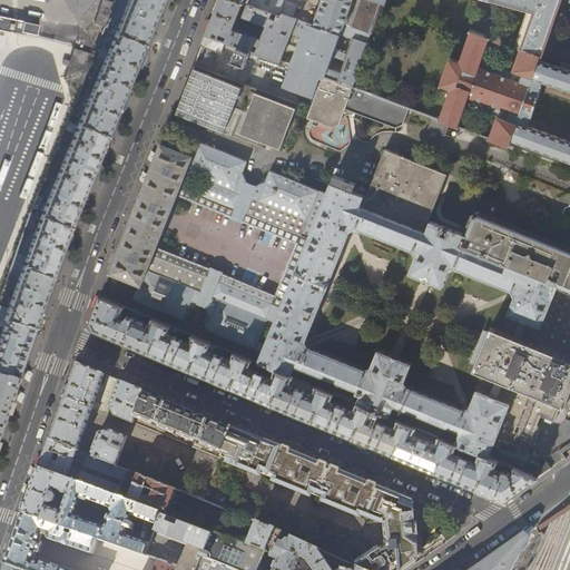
[(160,6),(163,0),(127,0),(114,33),(144,46),(160,6)]
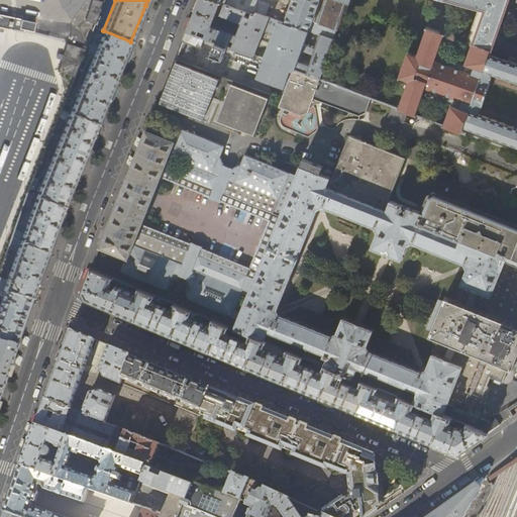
[(256,15),(211,0),(198,0),(186,30),(205,37),(212,39),(217,41),(227,45),(262,58),(290,68),(292,69),(319,79),(333,38),(320,34),(309,66),(297,62),(308,30),(285,22),(280,21),(280,20),(266,15),(257,13),(256,15)]
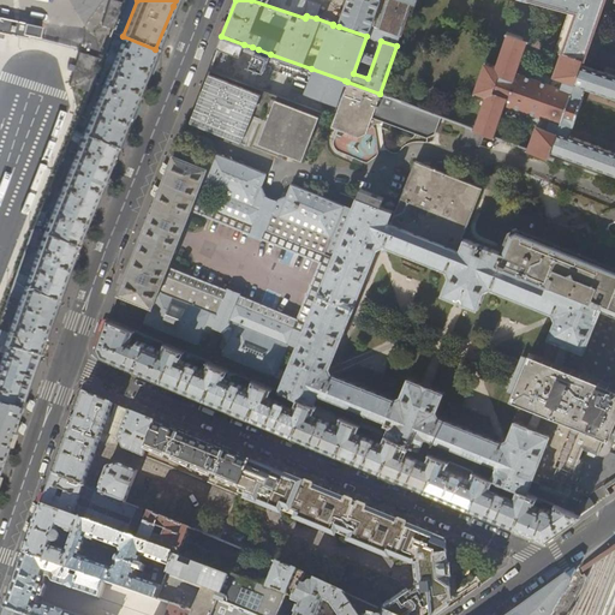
[(251,0),(305,18),(306,16),(316,18),(321,4),(310,0),(347,0),(339,27),(366,36),(381,41),(396,46),(411,0),(251,0)]
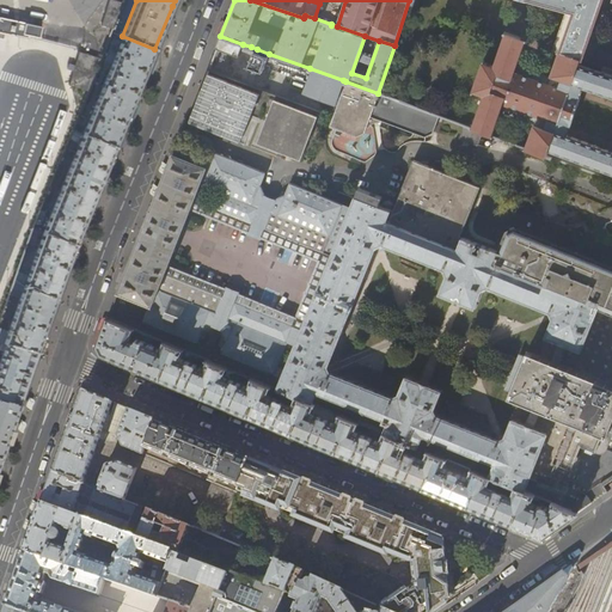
[(528,0),(567,10),(552,50),(560,53),(551,77),(537,72),(538,69),(536,68),(534,71),(521,66),(522,65),(520,63),(519,65),(516,65),(526,38),(506,31),(494,65),(485,62),(485,60),(483,60),(472,91),(475,92),(475,91),(483,95),(472,128),(491,135),(501,110),(503,111),(502,112),(505,114),(506,111),(519,116),(518,118),(520,120),(520,117),(534,123),(526,147),(551,157),(554,151),(565,155),(565,157),(567,158),(568,157),(587,163),(586,165),(588,165),(588,164),(611,172),(611,75),(579,63),(580,59),(582,60),(603,0),(528,0)]
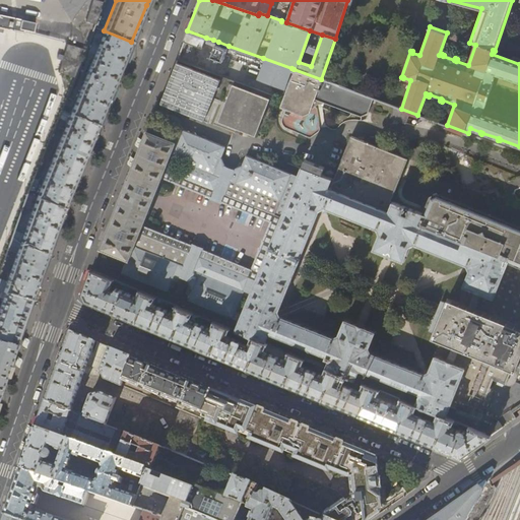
[(23,30),(33,34),(35,24),(0,14),(0,26),(23,33),(23,30)]
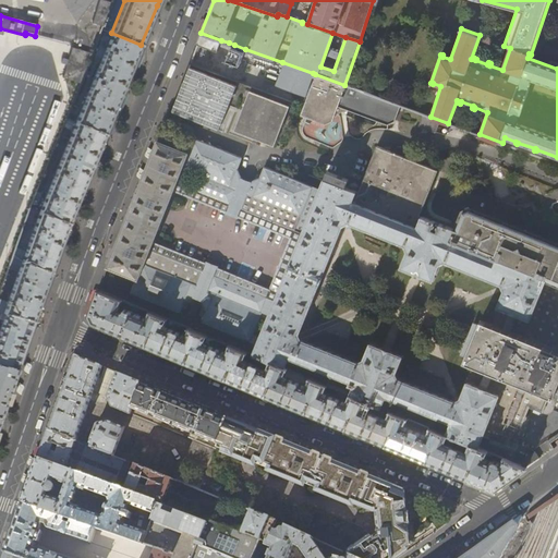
[(124,87),(141,45),(111,33),(102,28),(98,37),(101,38),(95,56),(101,58),(75,122),(105,134),(124,87)]
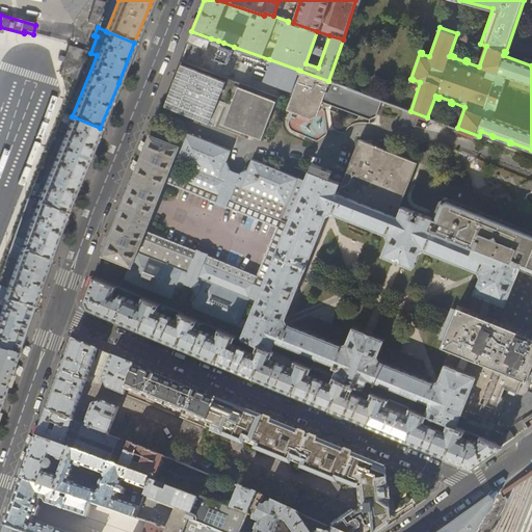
[(211,38),(191,31),(187,43),(207,50),(211,38)]
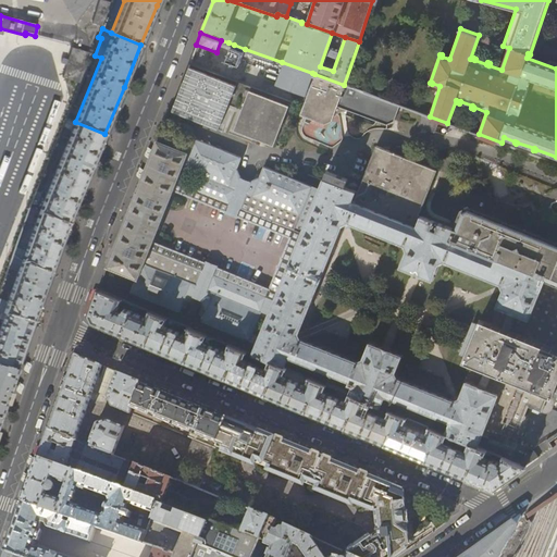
[(245,49),(234,45),(227,62),(238,66),(245,49)]
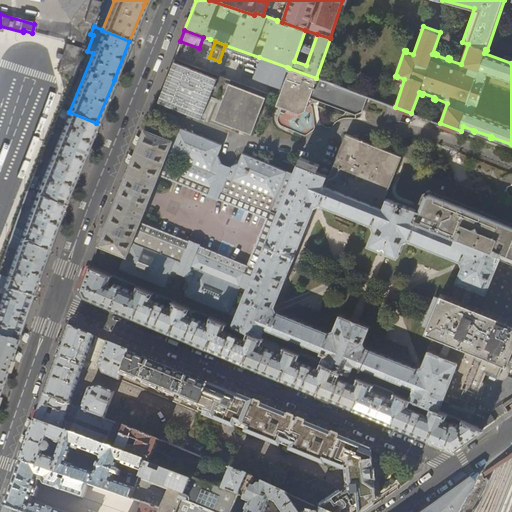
[(57,71),(73,76),(85,49),(65,43),(57,71)]
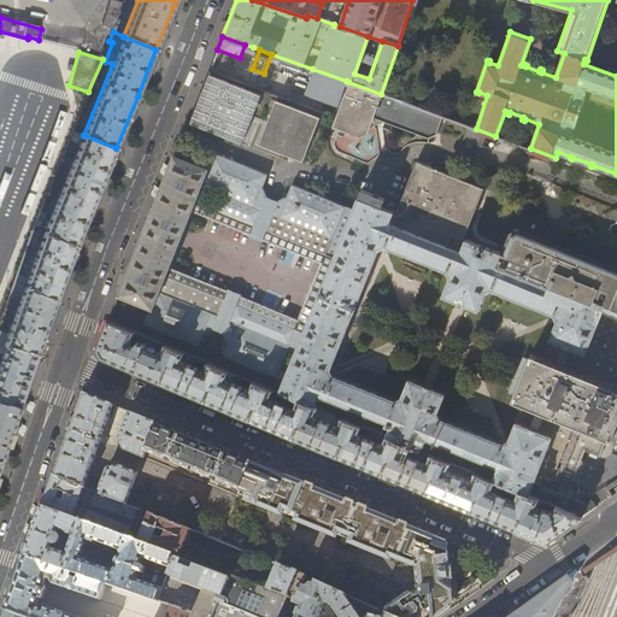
[(346,81),(312,69),(304,92),(338,104),(346,81)]
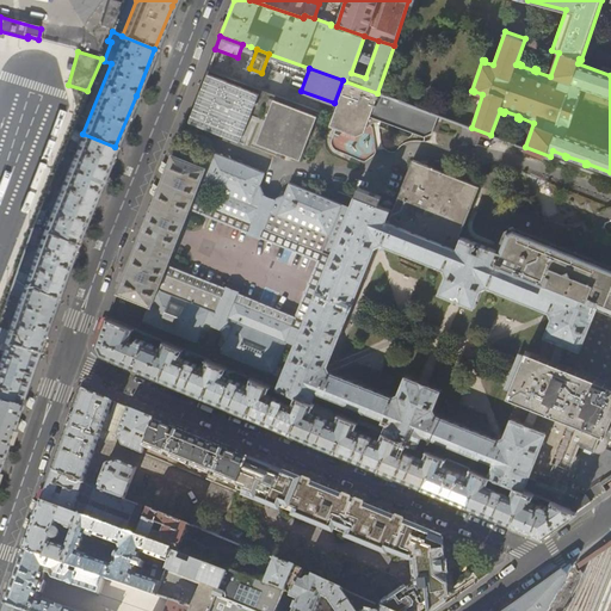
[(259,94),(208,74),(189,123),(240,141),(259,94)]
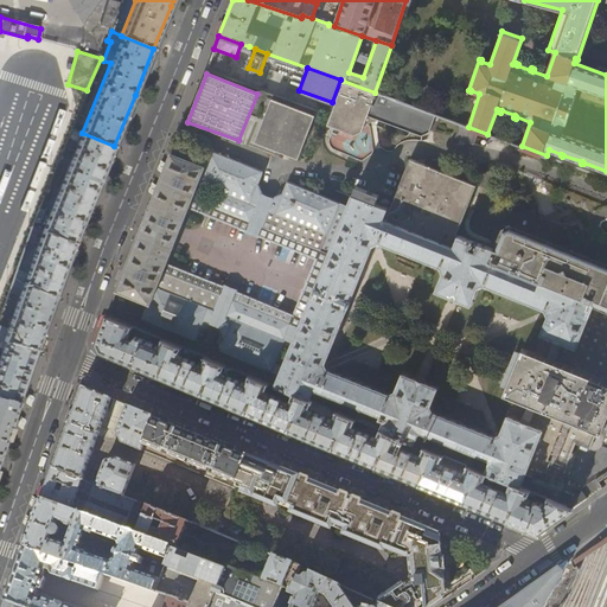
[(375,93),(434,114),(458,122),(461,109),(379,80),(375,93)]
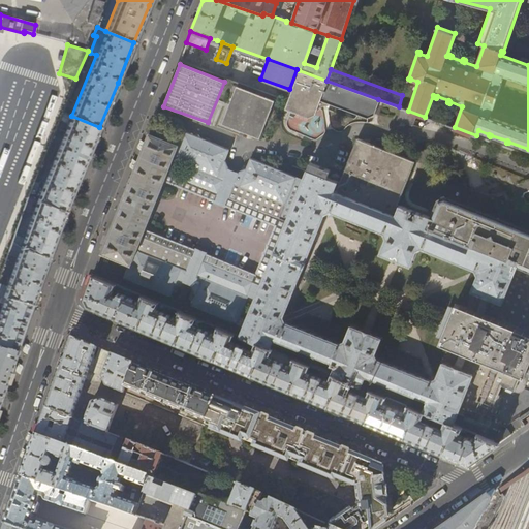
[(378,99),(327,81),(299,70),(286,100),(287,101),(284,110),(308,118),(315,116),(319,101),(367,120),(371,116),(378,99)]
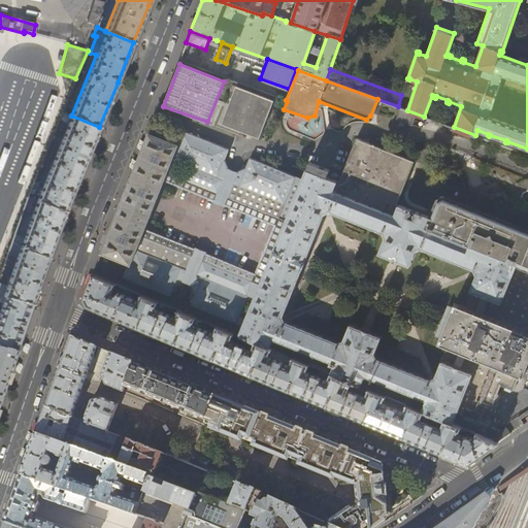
[(221,124),(259,137),(273,100),(235,86),(221,124)]
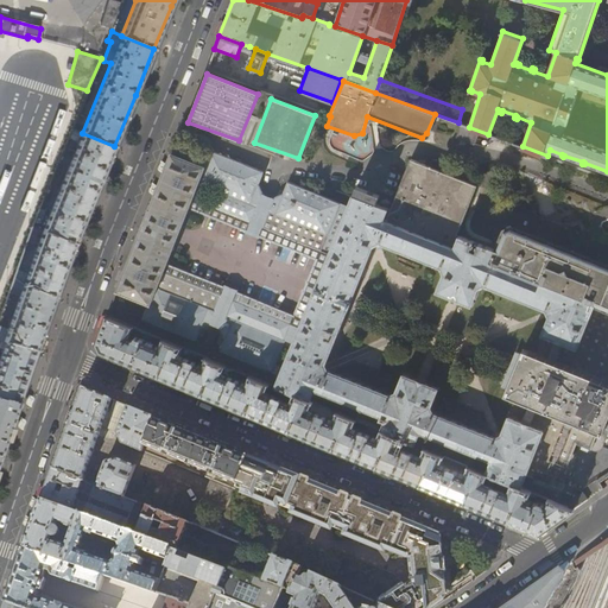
[(94,197),(114,146),(82,133),(71,130),(68,139),(71,140),(68,147),(75,151),(43,232),(75,244),(94,197)]
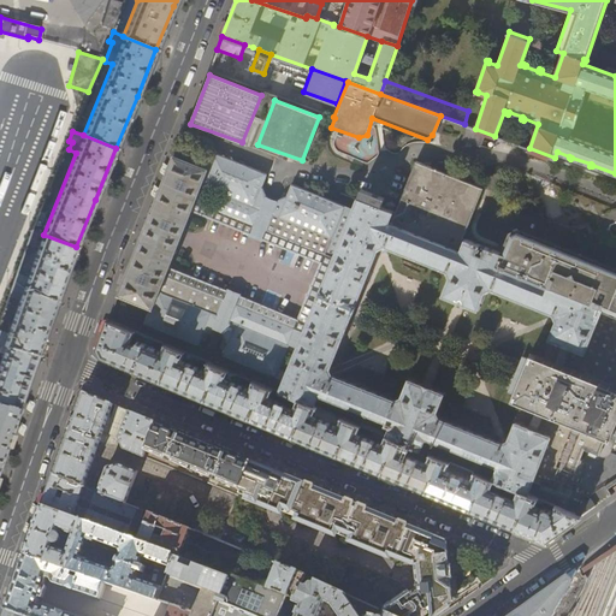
[(175,155),(146,226),(142,235),(140,242),(118,295),(150,308),(143,324),(146,325),(146,324),(196,345),(199,344),(202,333),(213,329),(224,332),(227,343),(224,354),(224,355),(284,379),(279,391),(280,392),(288,395),(296,398),(306,402),(314,406),(319,395),(390,424),(385,436),(395,439),(406,444),(420,450),(425,438),(497,467),(492,479),(493,480),(517,490),(527,495),(532,481),(567,495),(584,449),(599,455),(606,437),(611,438),(615,425),(615,268),(516,231),(510,235),(503,254),(501,254),(463,240),(483,187),(413,160),(392,212),(379,206),(383,197),(369,193),(361,190),(354,208),(292,184),(290,185),(286,196),(276,201),(266,197),(261,187),(266,176),(265,173),(214,154),(214,153),(213,152),(206,169),(175,155)]
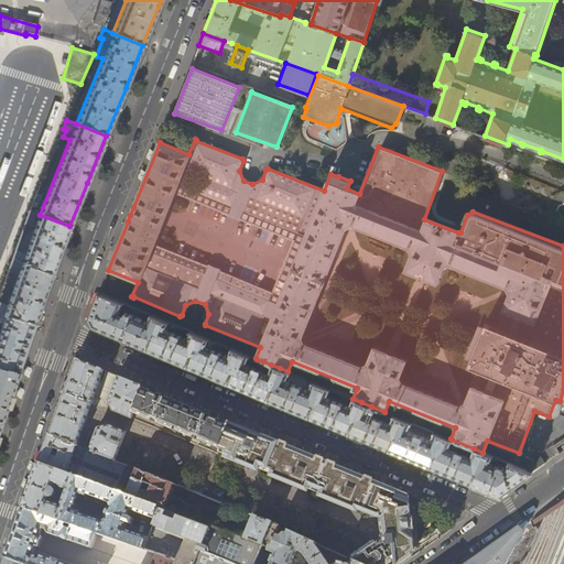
[(60,266),(56,264),(61,250),(69,226),(40,215),(28,250),(23,249),(22,252),(15,250),(12,261),(52,275),(52,274),(56,275),(57,271),(60,266)]
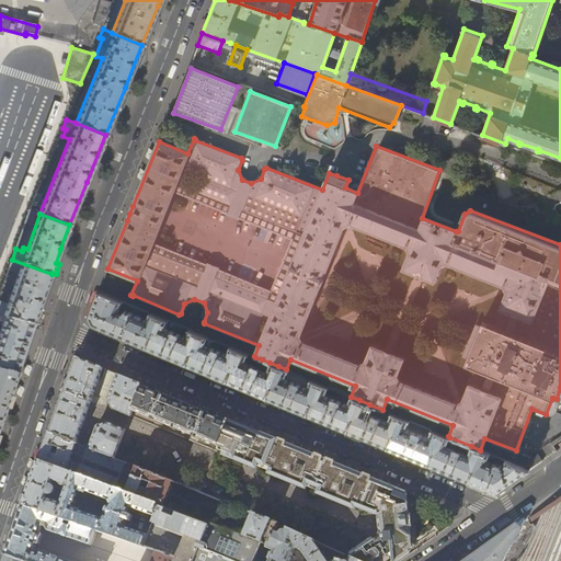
[(52,274),(12,260),(9,270),(19,273),(7,305),(0,302),(0,313),(6,315),(34,323),(43,299),(52,274)]
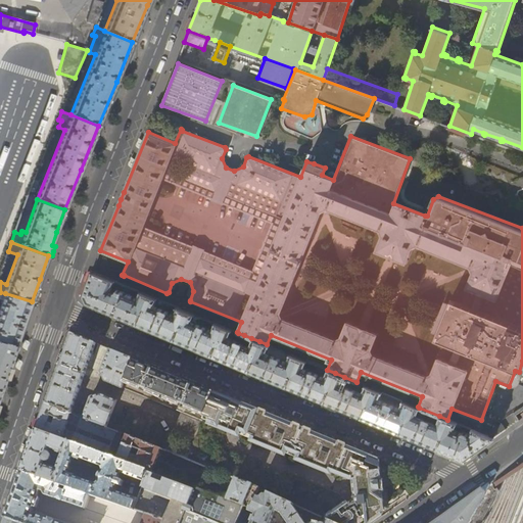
[(136,324),(147,295),(139,291),(136,298),(116,289),(115,291),(113,292),(113,294),(109,292),(114,281),(92,272),(84,296),(87,302),(109,313),(136,324)]
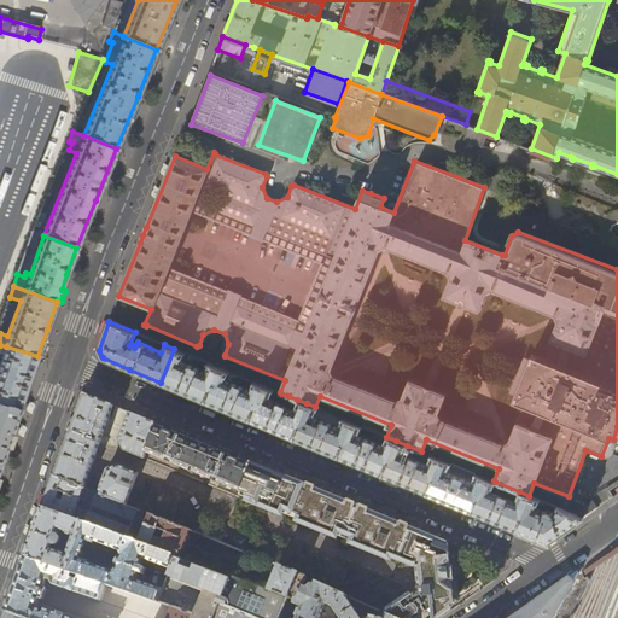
[(29,382),(38,356),(6,347),(0,365),(0,462),(3,456),(7,442),(10,436),(21,406),(29,382)]
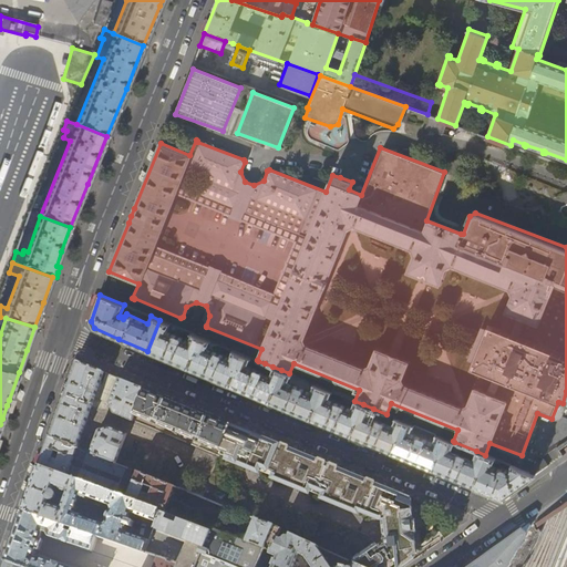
[(169,325),(160,320),(147,351),(168,359),(188,368),(200,337),(192,333),(188,340),(181,337),(184,330),(177,327),(174,334),(167,331),(169,325)]
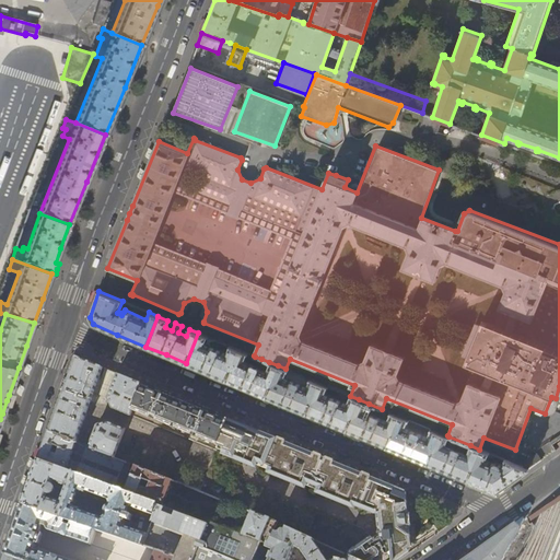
[(208,337),(198,333),(186,363),(206,371),(226,380),(238,349),(229,346),(226,352),(219,349),(222,342),(216,339),(212,347),(205,343),(208,337)]
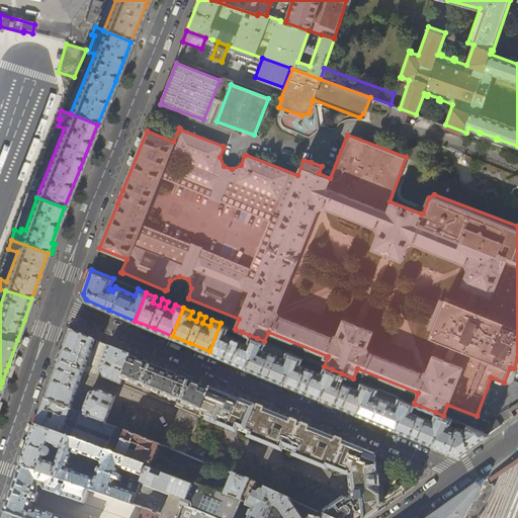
[(242,332),(221,323),(209,351),(227,358),(246,366),(257,338),(249,335),(246,341),(240,338),(242,332)]
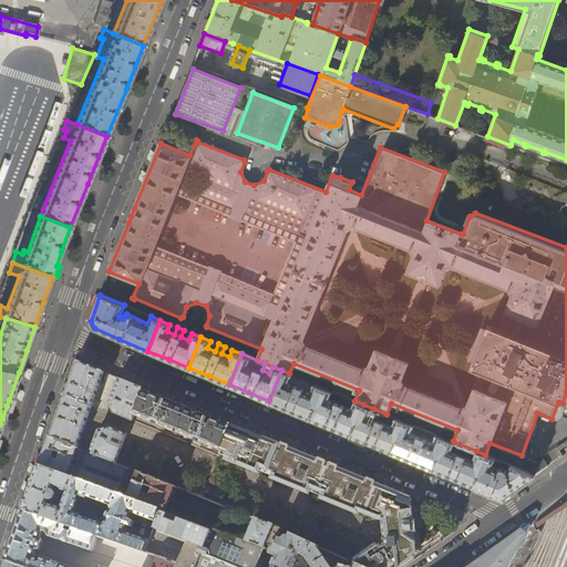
[(49,437),(78,449),(96,397),(110,402),(110,403),(114,413),(132,421),(134,415),(153,423),(154,420),(160,422),(158,425),(176,432),(175,434),(177,435),(178,433),(195,441),(196,437),(202,440),(200,443),(222,451),(233,424),(210,415),(167,398),(130,383),(119,379),(109,374),(104,373),(91,368),(75,361),(66,388),(58,413),(49,437)]
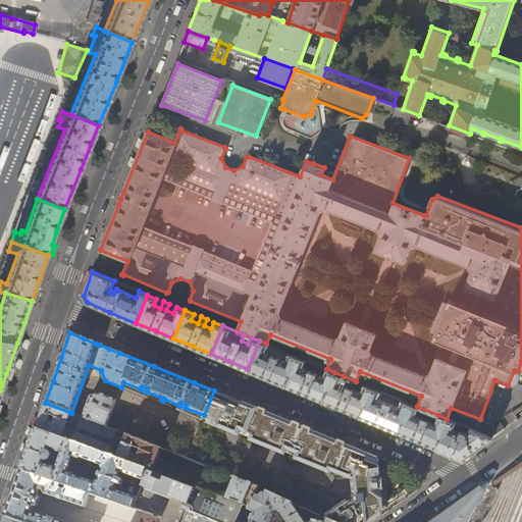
[(268,345),(266,344),(259,341),(248,369),(266,377),(285,385),(297,357),(288,353),(285,359),(279,356),(281,350),(275,348),(273,354),(266,351),(268,345)]
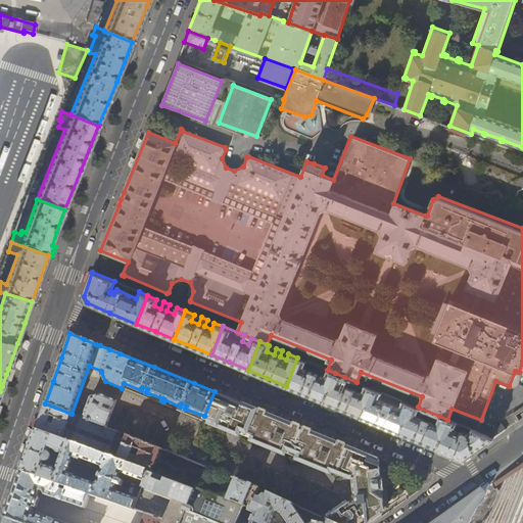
[(324,401),(335,373),(327,370),(326,369),(323,376),(303,368),(306,361),(297,358),(286,386),(304,393),(324,401)]
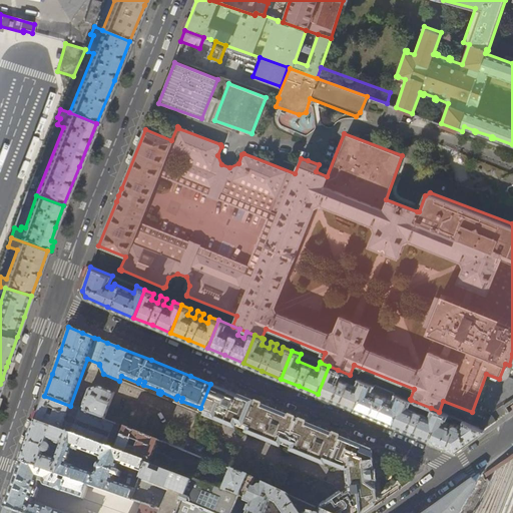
[(336,376),(338,370),(329,366),(318,394),(336,402),(355,409),(366,381),(357,378),(354,384),(336,376)]
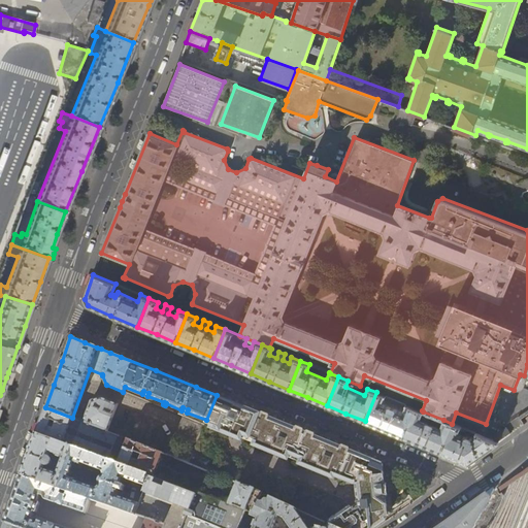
[(385,396),(376,392),(365,421),(383,428),(403,437),(415,408),(405,404),(402,410),(395,408),(398,401),(391,398),(389,405),(383,402),(385,396)]
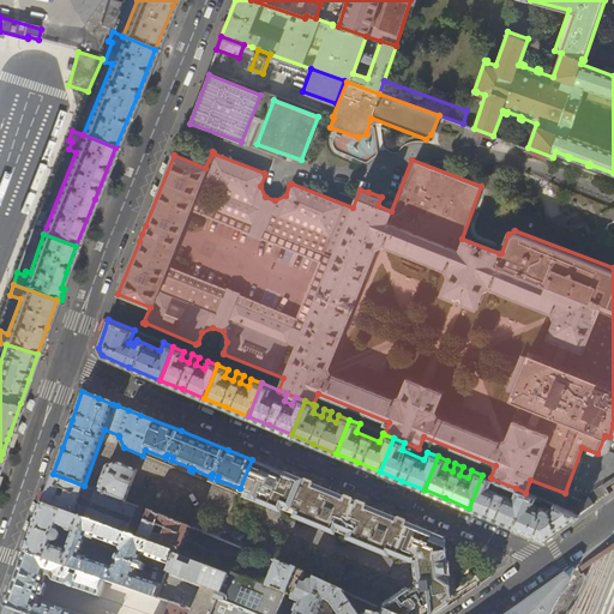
[(257,462),(252,459),(240,488),(247,492),(246,494),(270,504),(272,504),(296,513),(295,515),(325,527),(327,525),(350,535),(350,536),(379,548),(381,547),(398,554),(398,557),(411,561),(416,563),(417,584),(416,584),(416,585),(386,607),(385,611),(391,613),(433,613),(447,605),(446,602),(450,600),(444,542),(439,540),(439,537),(434,535),(368,509),(324,489),(283,473),(257,462)]
